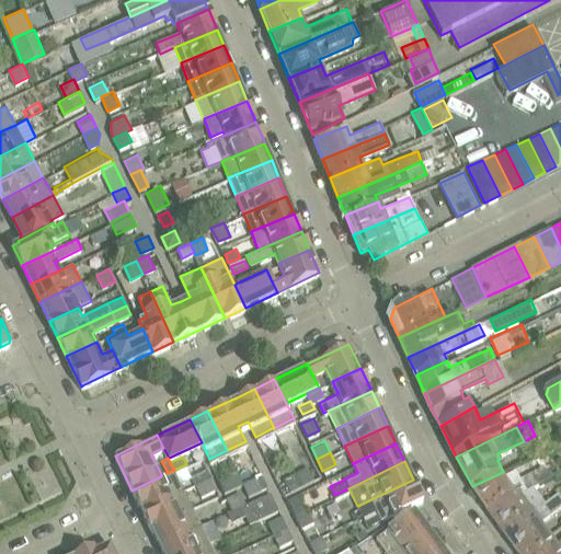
[(472,486),(489,510),(521,493),(539,483),(538,482),(558,471),(547,463),(533,471),(511,483),(503,472),(472,486)]
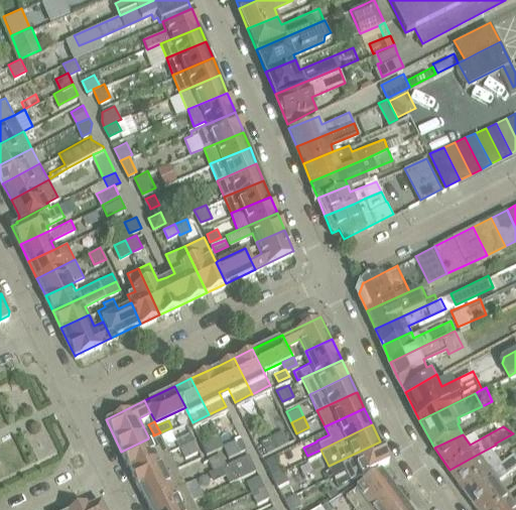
[(281,428),(270,433),(277,447),(287,440),(281,428)]
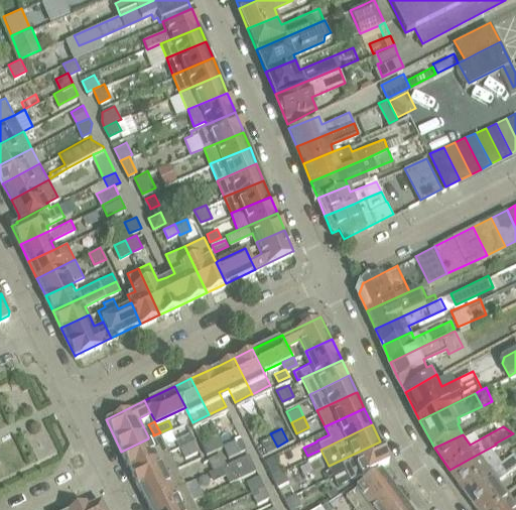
[(175,435),(178,443),(192,437),(188,429),(175,435)]
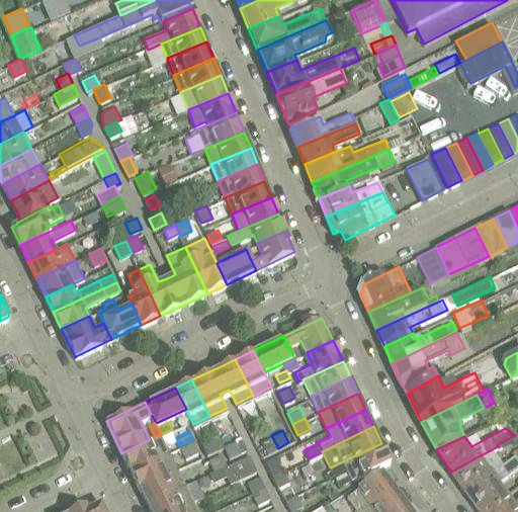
[(218,433),(201,441),(206,453),(223,445),(218,433)]
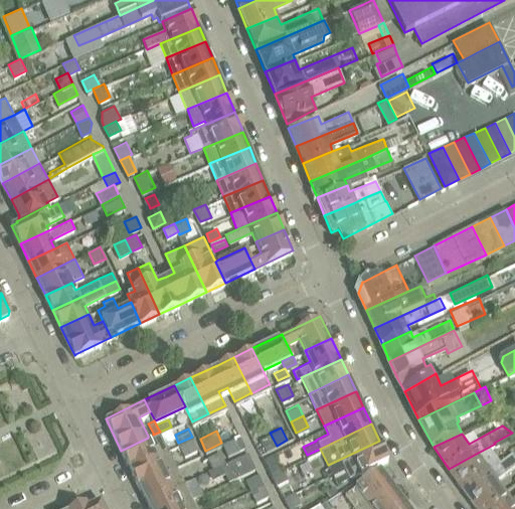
[(160,432),(153,435),(148,438),(121,451),(129,467),(168,449),(160,432)]
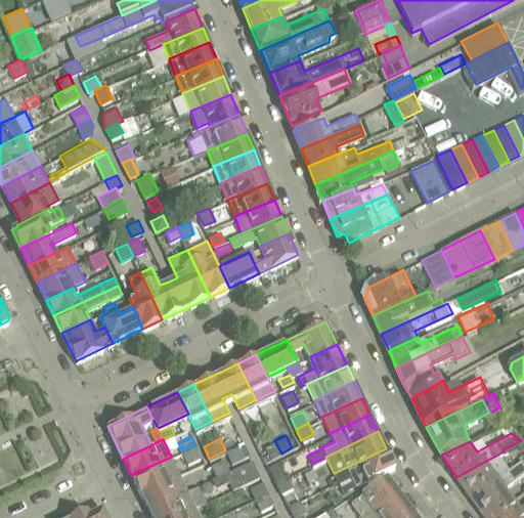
[(270,459),(281,454),(274,440),(264,445),(270,459)]
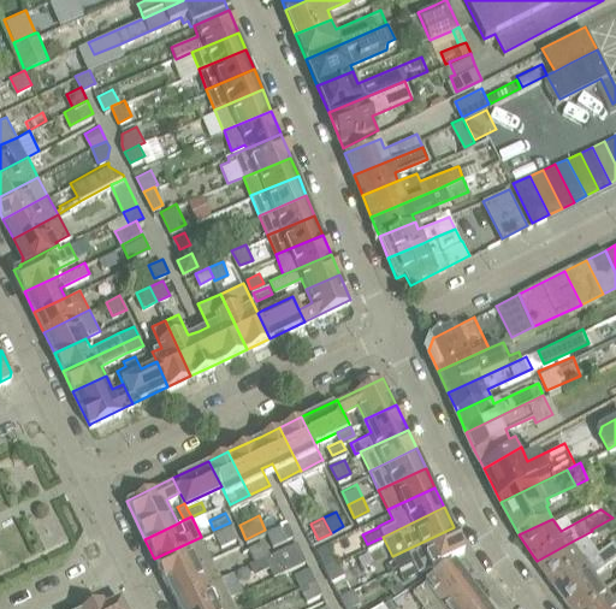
[(230,522),(213,530),(220,544),(237,537),(230,522)]
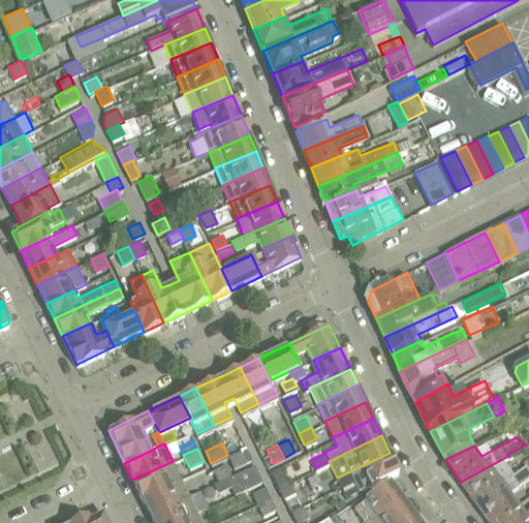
[(234,466),(246,460),(241,449),(227,455),(234,466)]
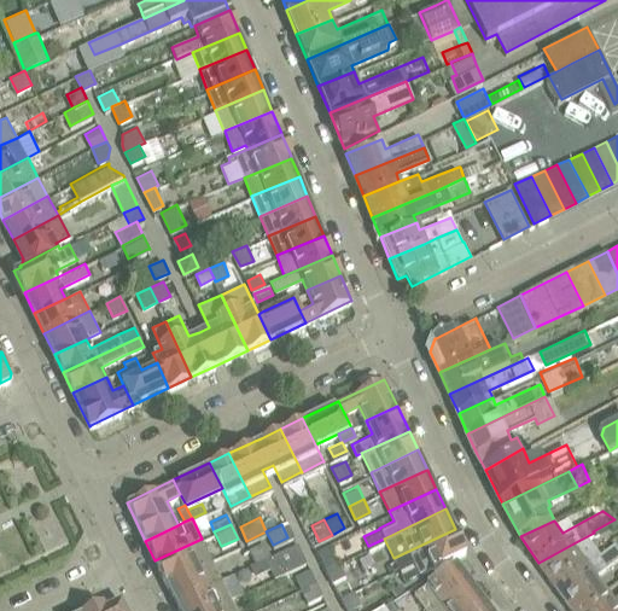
[(403,580),(424,570),(453,557),(465,551),(455,529),(394,558),(403,580)]
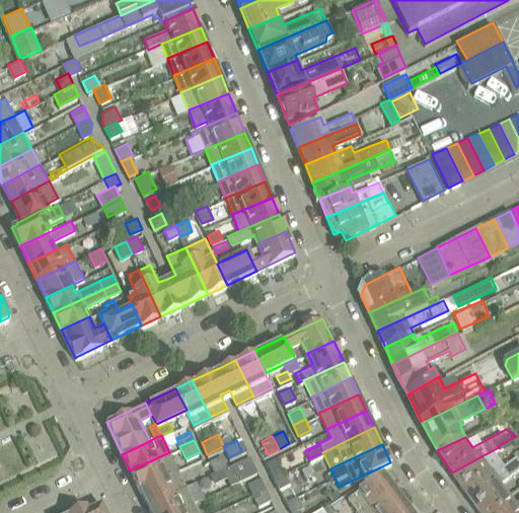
[(482,456),(452,472),(467,493),(494,472),(505,464),(507,463),(497,449),(482,456)]
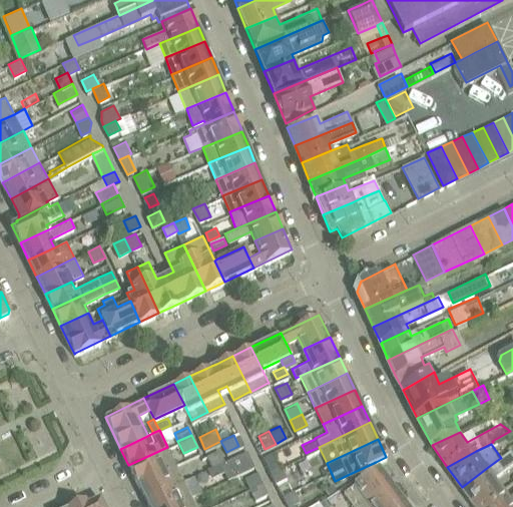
[(174,462),(167,447),(128,465),(136,481),(174,462)]
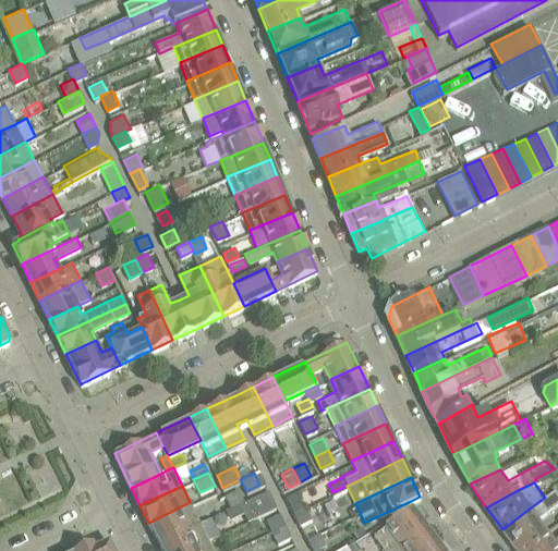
[(238,487),(225,493),(231,505),(240,501),(244,499),(238,487)]
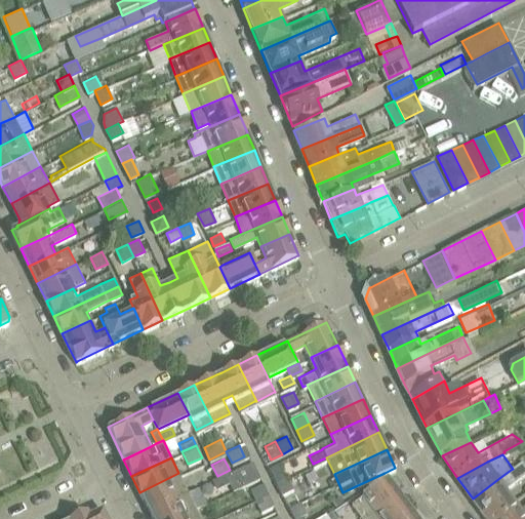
[(252,460),(230,470),(226,472),(234,489),(260,477),(252,460)]
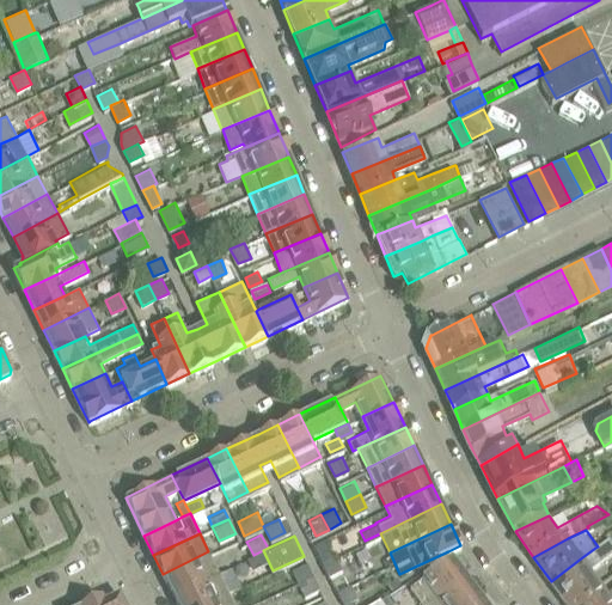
[(582,557),(551,581),(558,590),(569,604),(570,604),(586,593),(594,604),(610,592),(600,581),(589,568),(611,551),(611,536),(611,537),(598,547),(595,548),(582,557)]
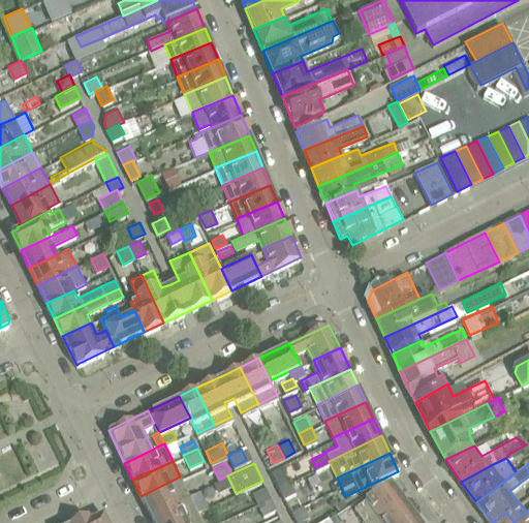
[(278,464),(269,469),(278,485),(286,481),(278,464)]
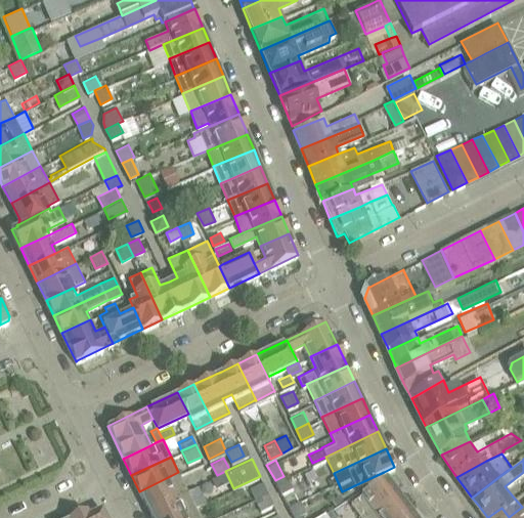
[(186,489),(178,472),(139,491),(148,508),(186,489)]
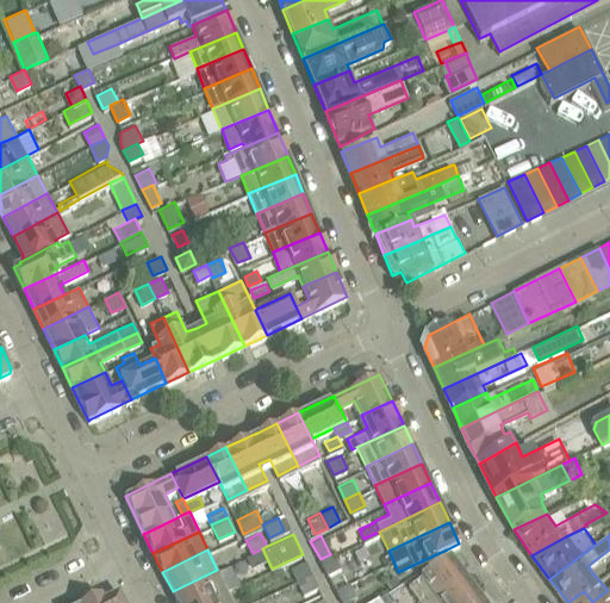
[(340,566),(334,553),(330,554),(321,559),(327,572),(340,566)]
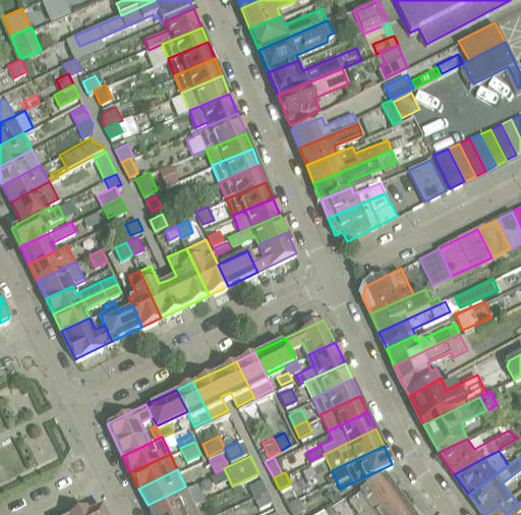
[(384,472),(360,491),(357,493),(349,500),(357,512),(358,513),(395,488),(384,472)]
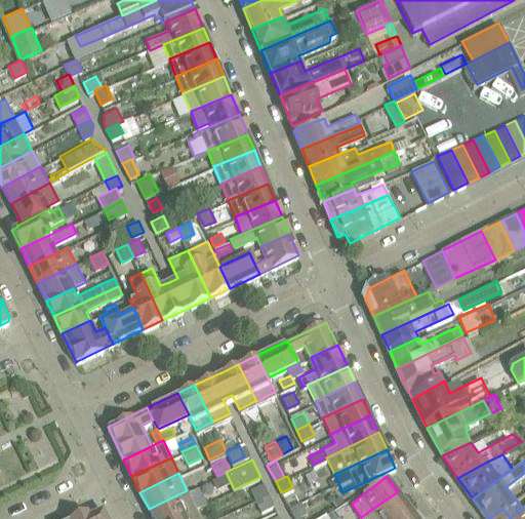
[(250,488),(255,500),(268,493),(263,482),(250,488)]
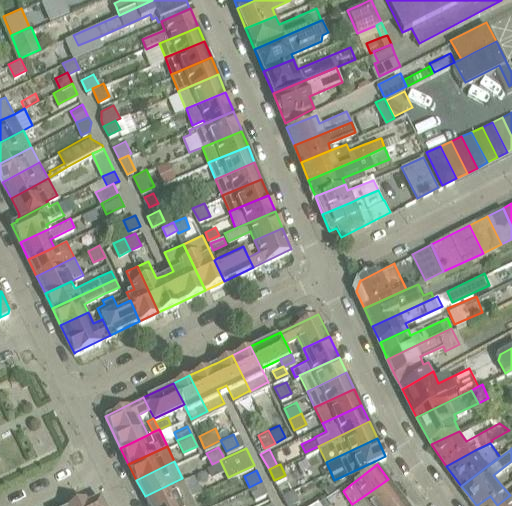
[(182,478),(145,496),(149,505),(165,505),(190,493),(200,488),(192,473),(182,478)]
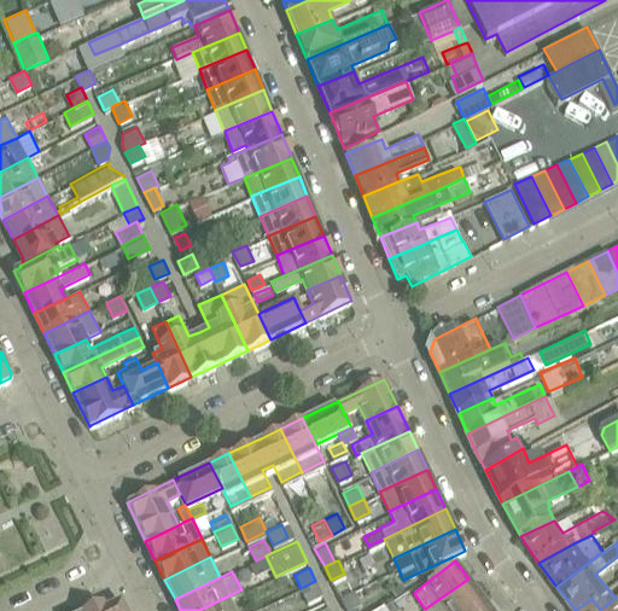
[(425,609),(426,610),(460,610),(483,595),(468,579),(425,609)]
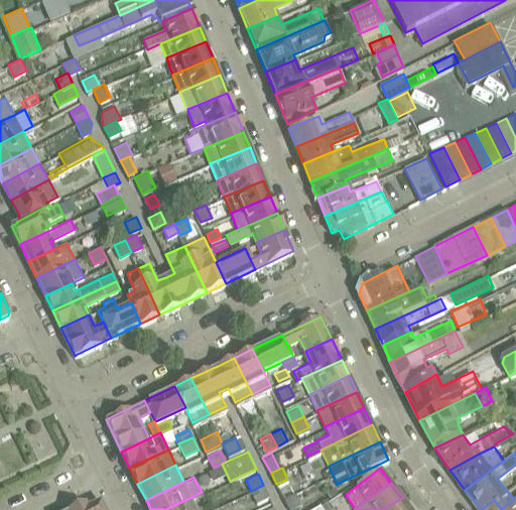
[(257,502),(269,496),(263,485),(251,491),(257,502)]
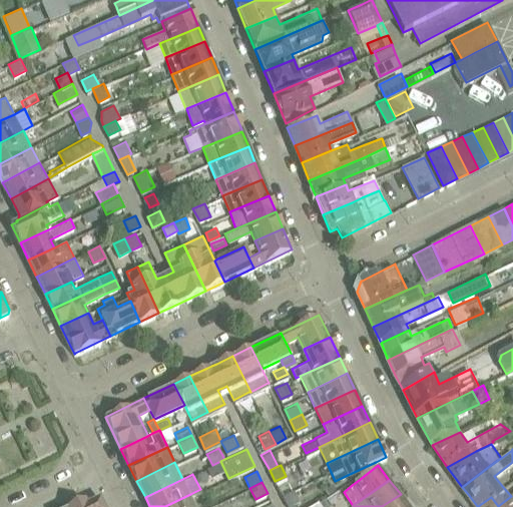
[(294,488),(282,494),(288,505),(288,506),(299,506),(296,501),(299,500),(294,488)]
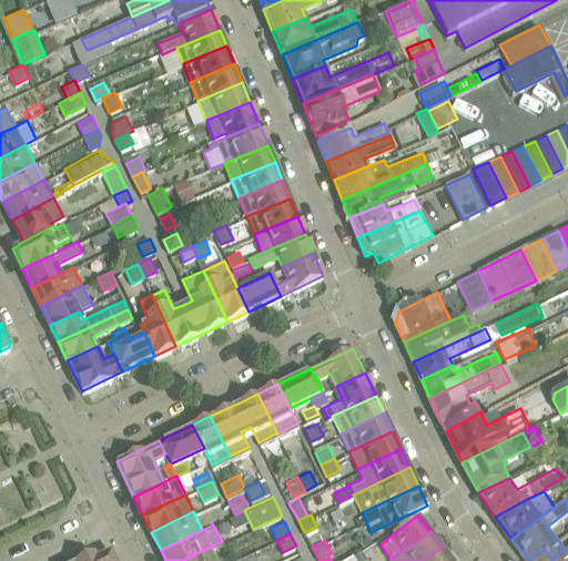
[(217,560),(211,547),(183,560),(217,560)]
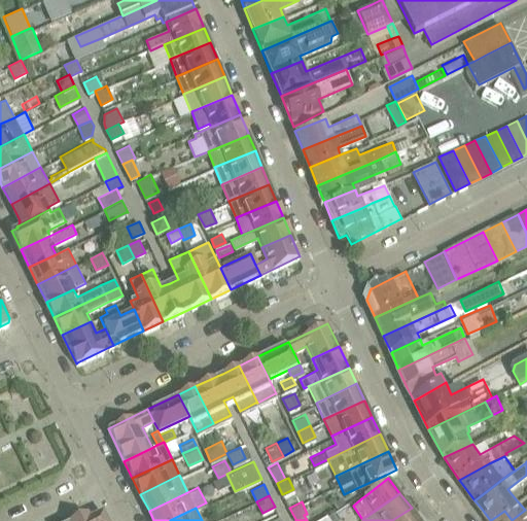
[(392,520),(422,520),(412,508),(392,520)]
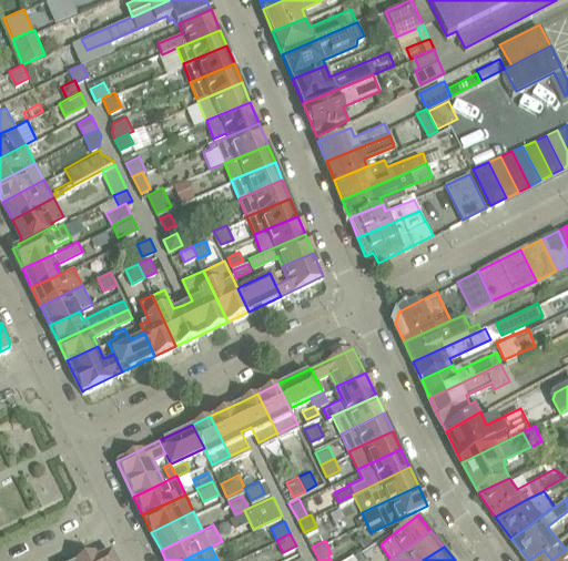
[(74,560),(117,560),(111,549),(95,557),(93,552),(74,560)]
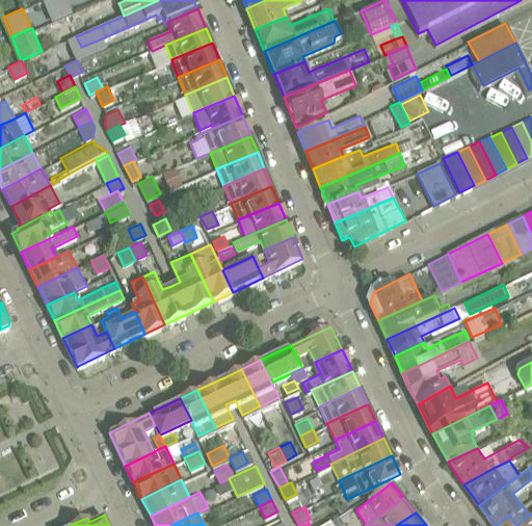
[(509,516),(496,525),(495,525),(531,525),(531,517),(530,515),(516,525),(509,516)]
